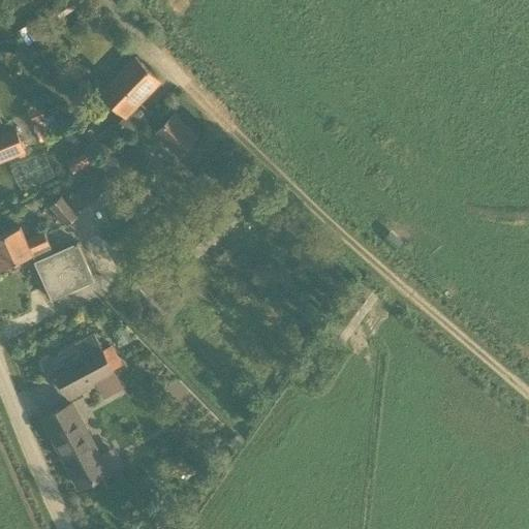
[(125,119),(161,81),(135,56),(99,94),(125,119)]
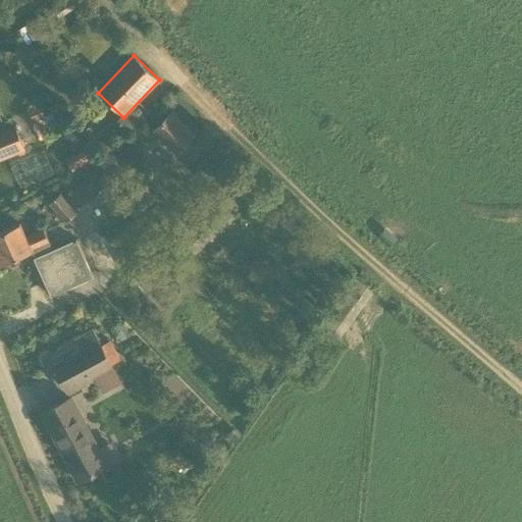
[(175,153),(195,136),(171,113),(153,132),(175,153)]
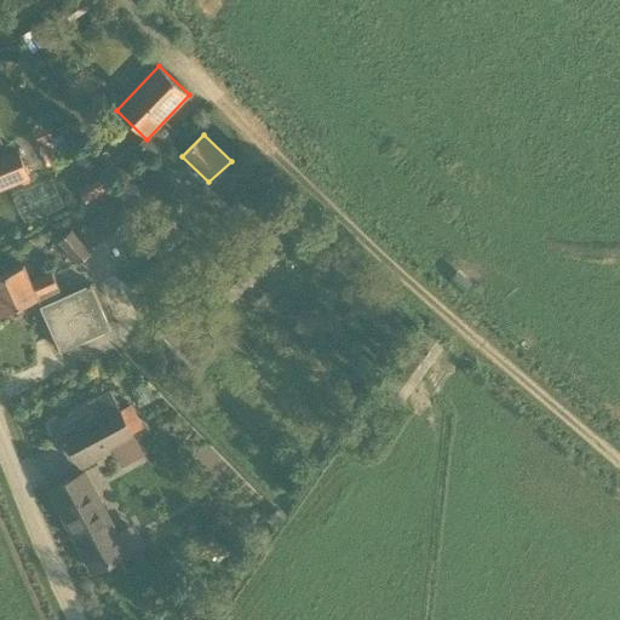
[(0,153),(0,187),(30,176),(18,147),(15,148),(0,153)]
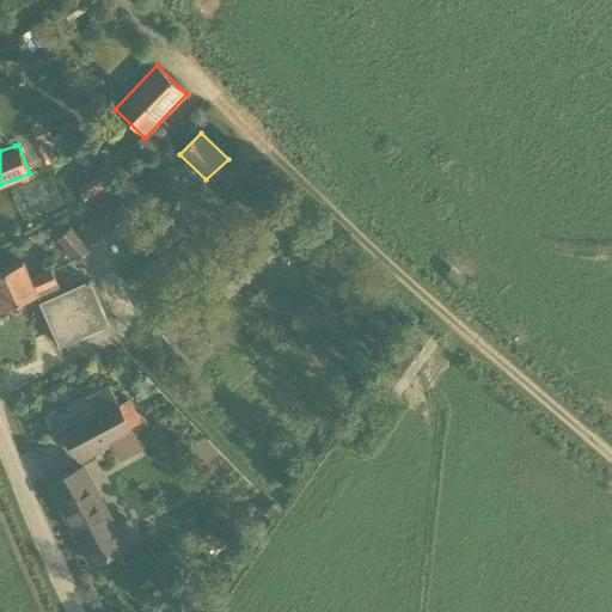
[(77,185),(84,197),(108,182),(99,171),(77,185)]
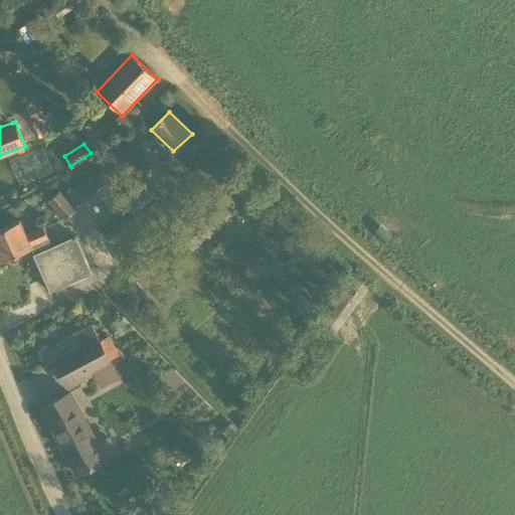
[(77,206),(95,191),(105,181),(114,173),(102,159),(64,193),(77,206)]
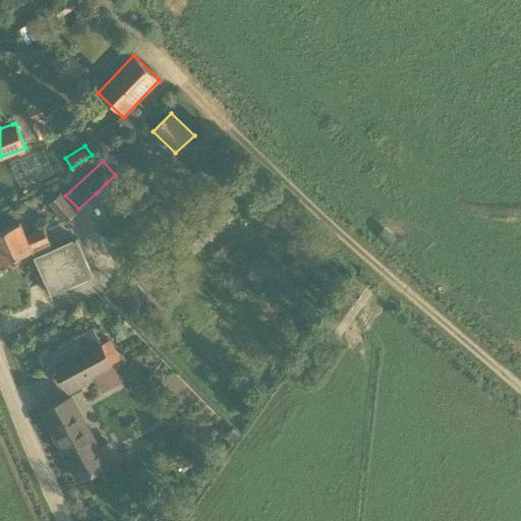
[(59,191),(48,200),(67,223),(78,213),(59,191)]
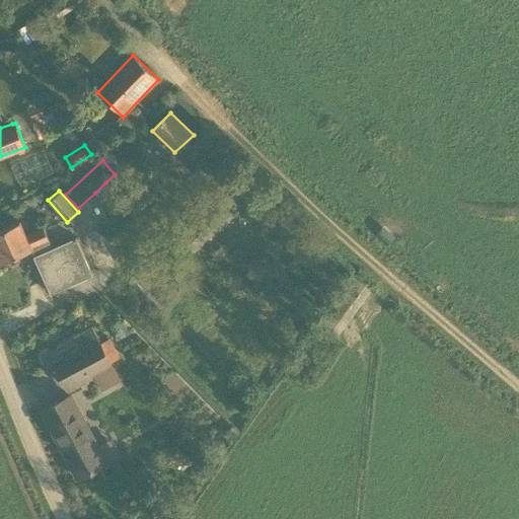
[(50,241),(44,229),(26,237),(20,224),(0,231),(0,260),(2,263),(33,248),(50,241)]
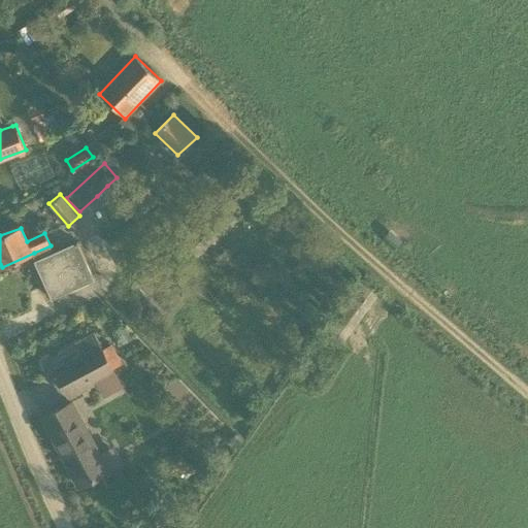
[(77,241),(54,253),(37,260),(34,261),(52,300),(95,281),(77,241)]
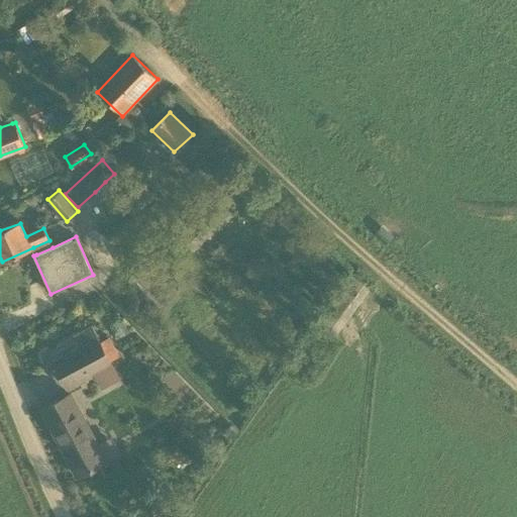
[(113,365),(99,338),(81,348),(66,356),(79,383),(94,375),(113,365)]
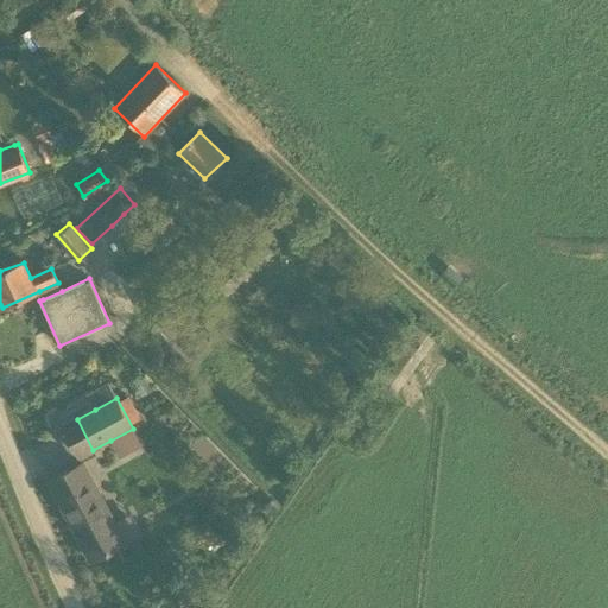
[(92,561),(124,544),(81,464),(49,481),(92,561)]
